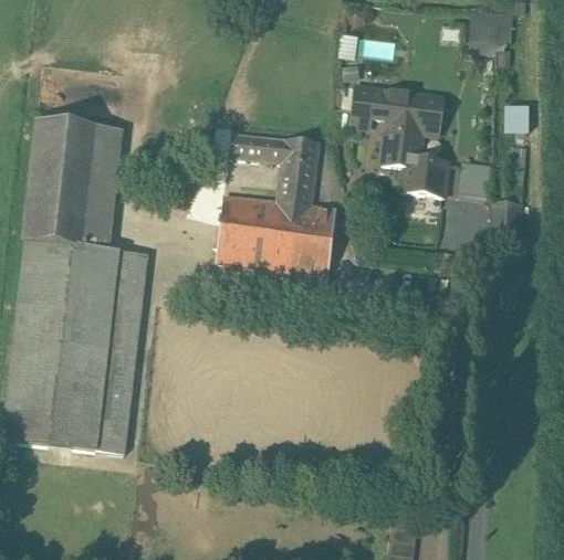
[(472,9),(472,10),(470,51),(499,53),(499,49),(507,50),(507,41),(510,41),(512,42),(513,23),(514,13),(514,11),(511,11),(472,9)]
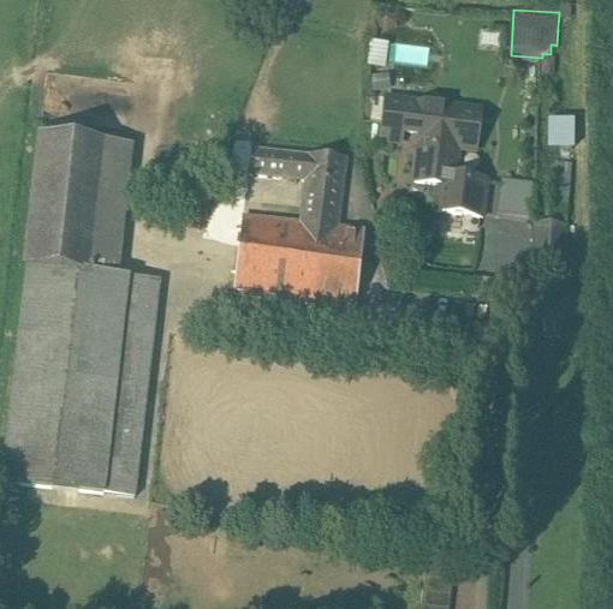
[(372,59),(390,60),(392,36),(374,34),(372,59)]
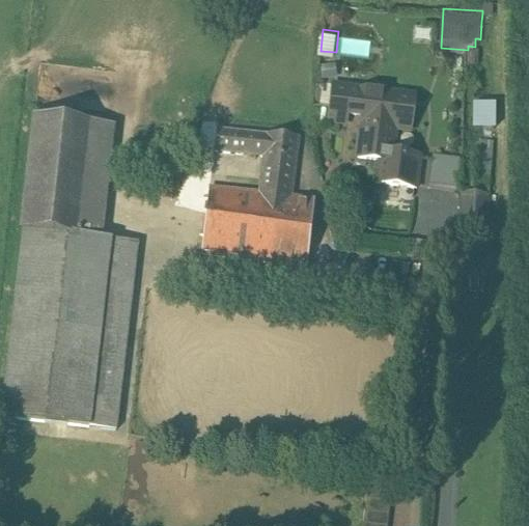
[(367,85),(334,81),(332,100),(365,104),(365,103),(367,85)]
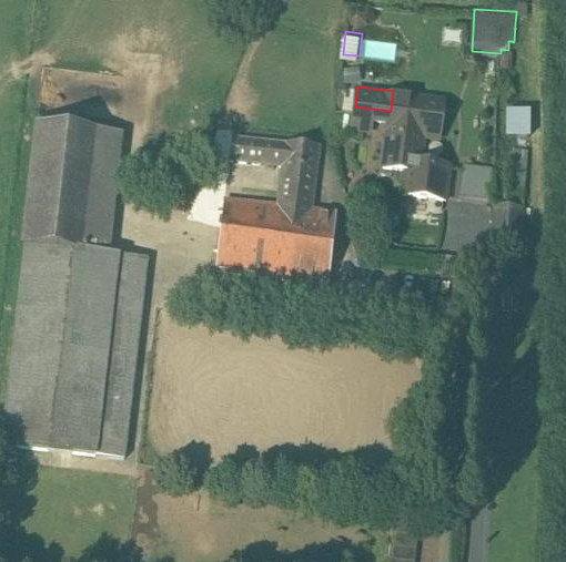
[(427,95),(393,91),(391,110),(391,111),(384,162),(407,165),(418,166),(420,156),(423,130),(427,95)]
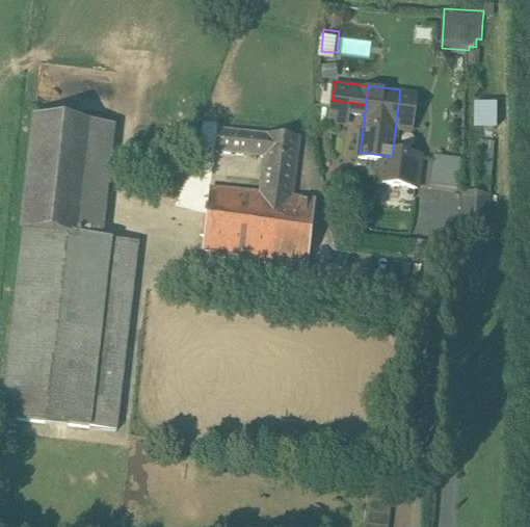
[(416,90),(400,89),(396,122),(412,124),(416,90)]
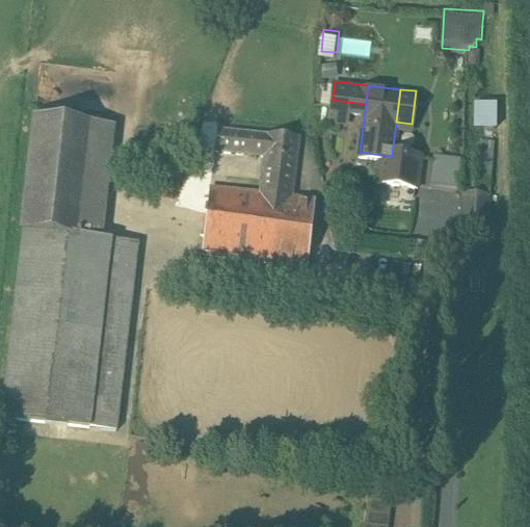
[(113,121),(36,112),(23,227),(101,235),(113,121)]
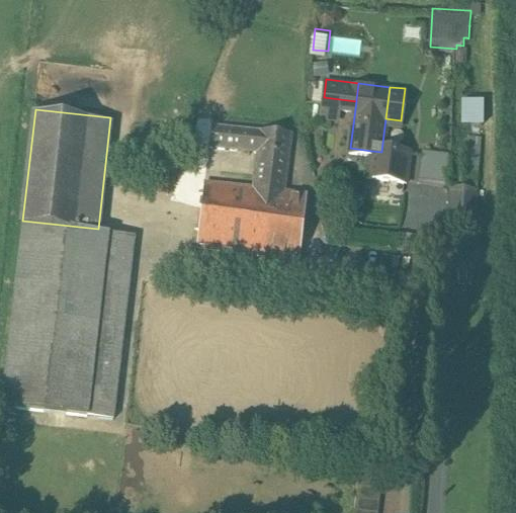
[(292,130),(260,125),(260,127),(212,122),(209,144),(258,149),(253,184),(272,186),(285,188),(292,130)]
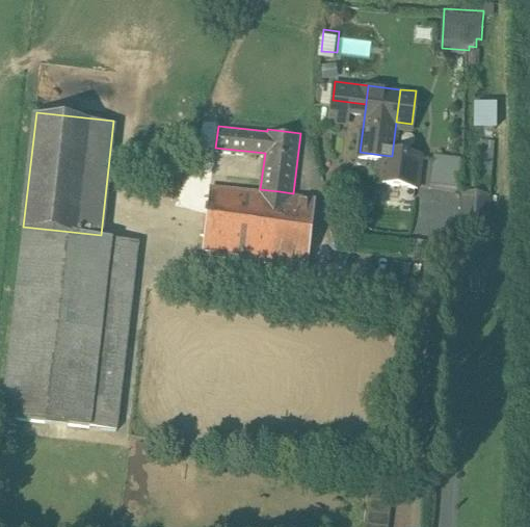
[(474,191),(489,192),(494,136),(478,135),(474,191)]
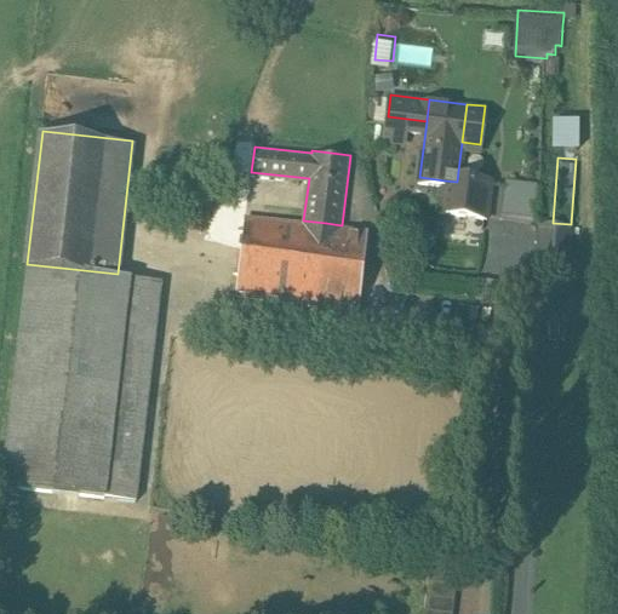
[(476,174),(458,171),(457,182),(445,181),(441,207),(487,213),(492,177),(476,174)]
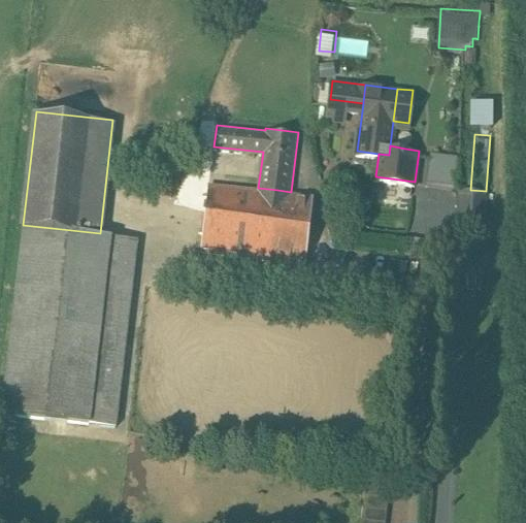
[(457,154),(432,151),(429,185),(454,188),(457,154)]
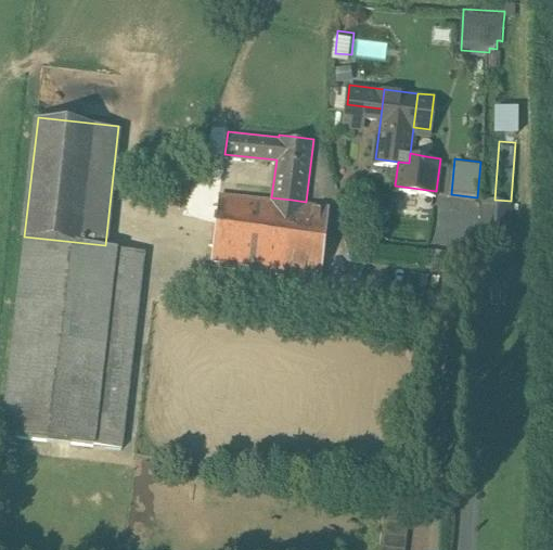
[(271,197),(220,192),(213,260),(284,269),(292,200),(271,197)]
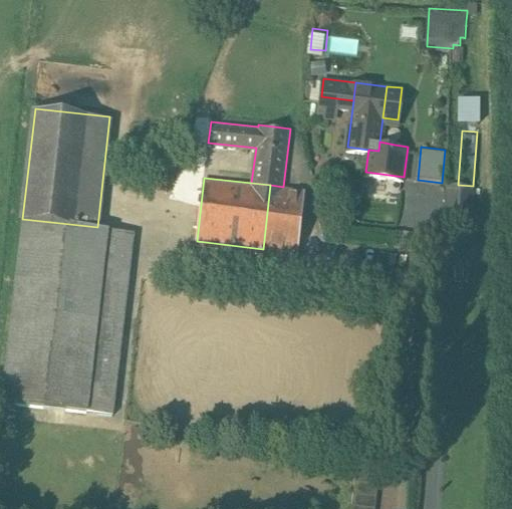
[(473,186),(449,184),(446,219),(471,221),(473,186)]
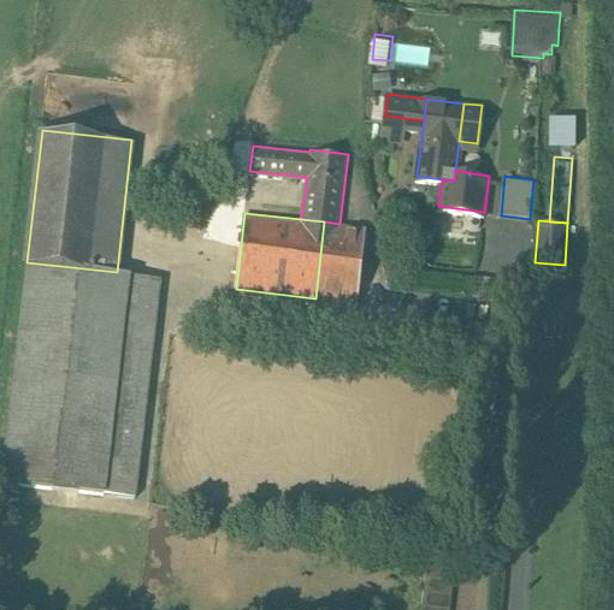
[(340,224),(324,221),(316,298),(356,303),(365,226),(340,224)]
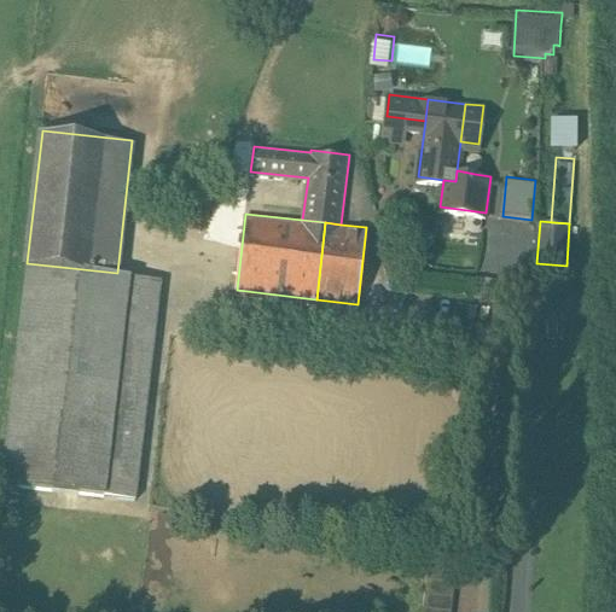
[(117,273),(27,263),(3,481),(105,491),(129,277),(131,274),(117,273)]
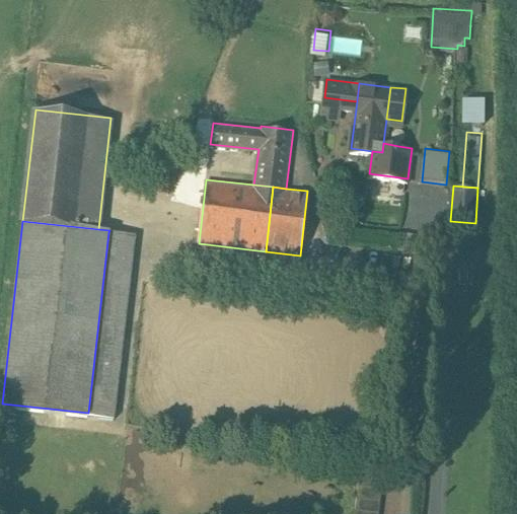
[(136,234),(108,232),(88,413),(115,416),(136,234)]
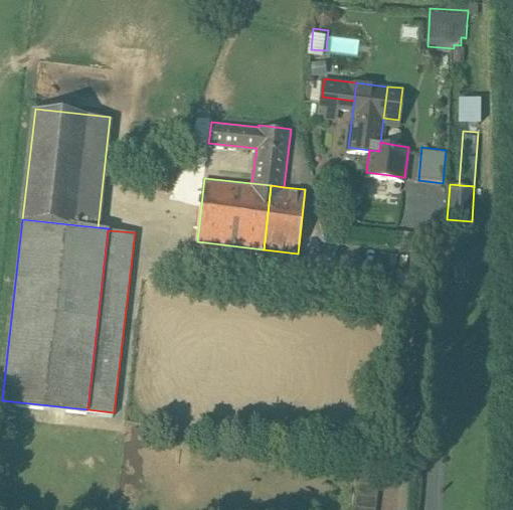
[(376,509),(381,470),(357,467),(352,509),(376,509)]
